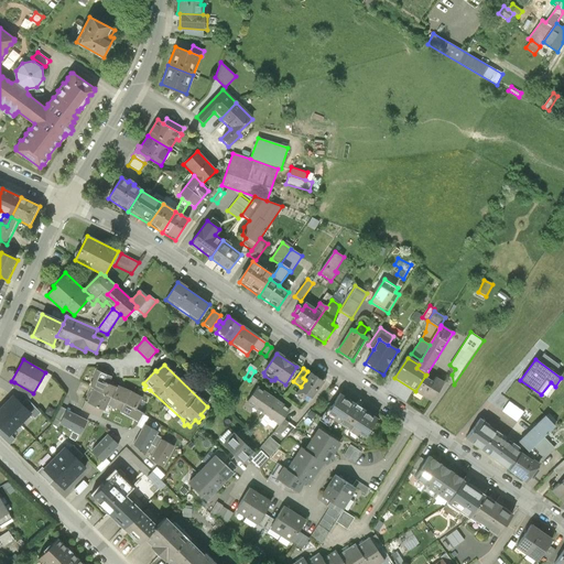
[(111,378),(96,371),(88,388),(93,390),(111,399),(117,388),(108,384),(111,378)]
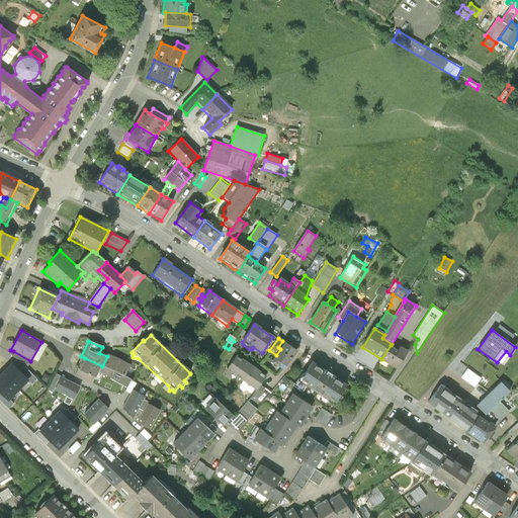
[(298,352),(285,343),(280,349),(276,355),(270,363),(278,368),(280,365),(285,369),(298,352)]
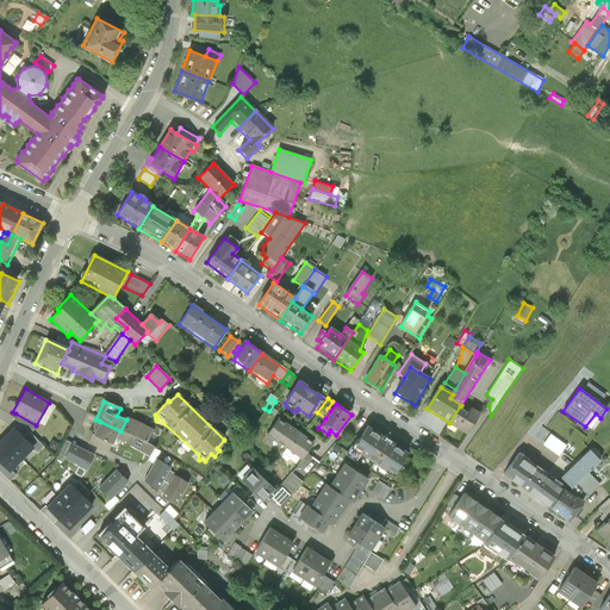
[(468,412),(460,406),(449,423),(467,434),(479,414),(471,409),(468,412)]
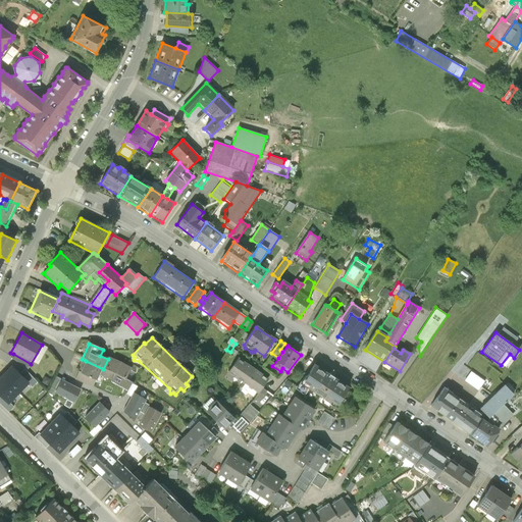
[(469,367),(478,354),(469,349),(461,362),(469,367)]
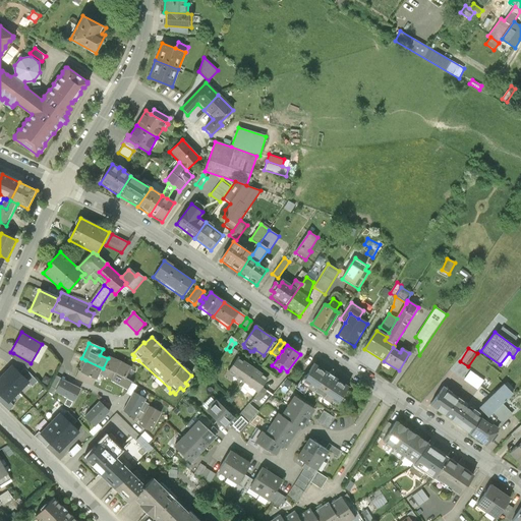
[(31,363),(13,353),(10,358),(29,368),(31,363)]
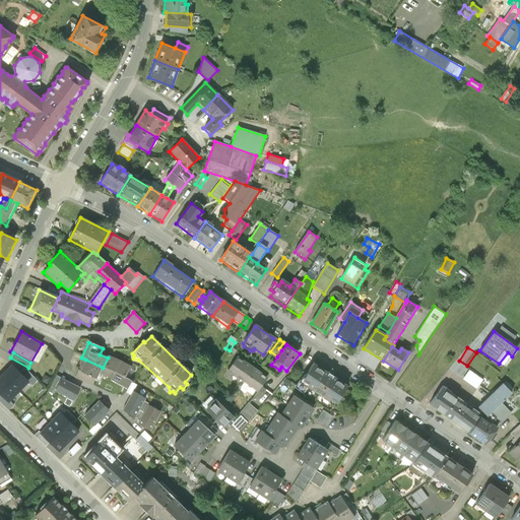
[(108,358),(103,368),(114,374),(125,379),(131,368),(108,358)]
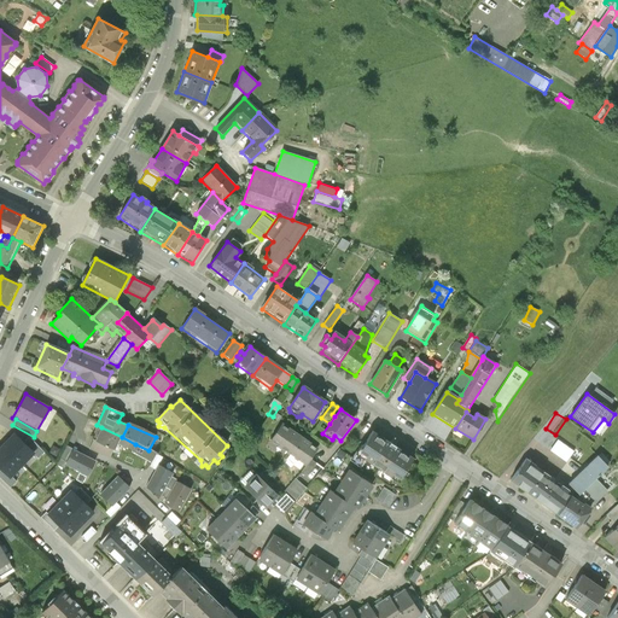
[(301,438),(281,425),(268,444),(287,456),(301,438)]
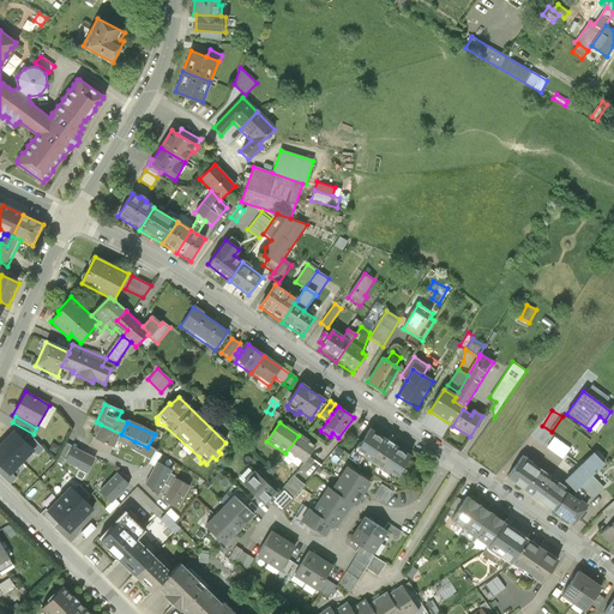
[(121,434),(101,425),(94,441),(113,450),(116,441),(131,449),(134,441),(121,434)]
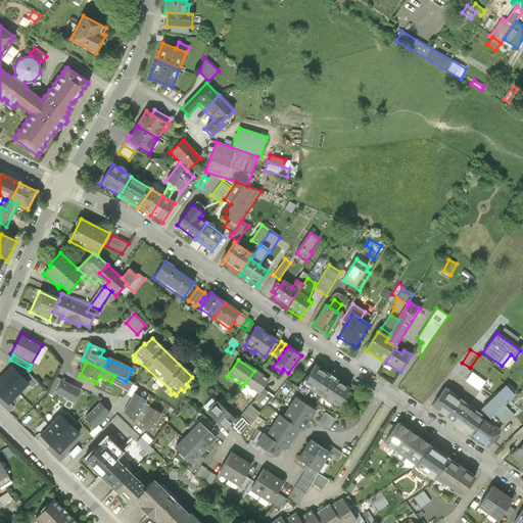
[(29,384),(10,366),(0,375),(0,396),(7,405),(29,384)]
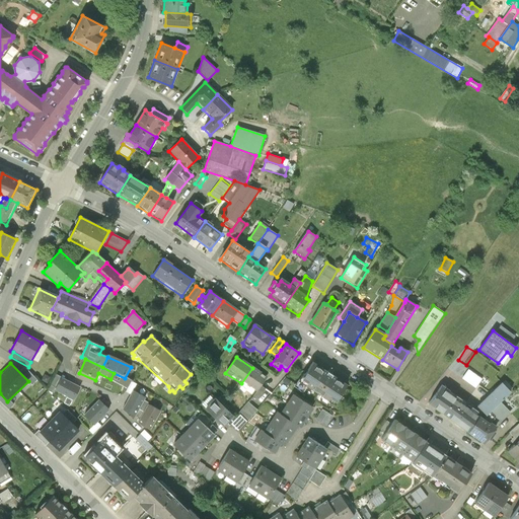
[(349,386),(313,363),(305,375),(303,375),(295,387),(303,392),(306,387),(336,405),(349,386)]
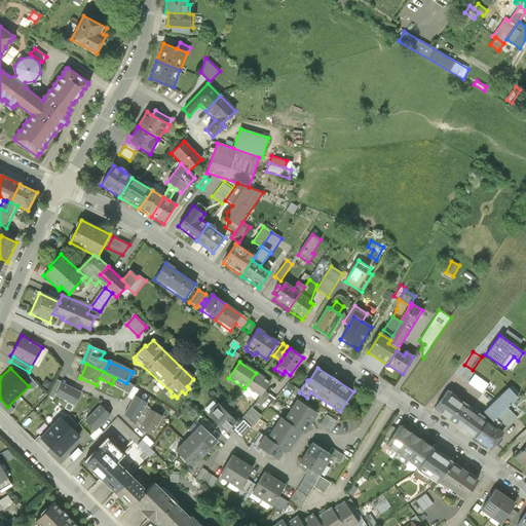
[(256,373),(245,388),(260,400),(271,383),(256,373)]
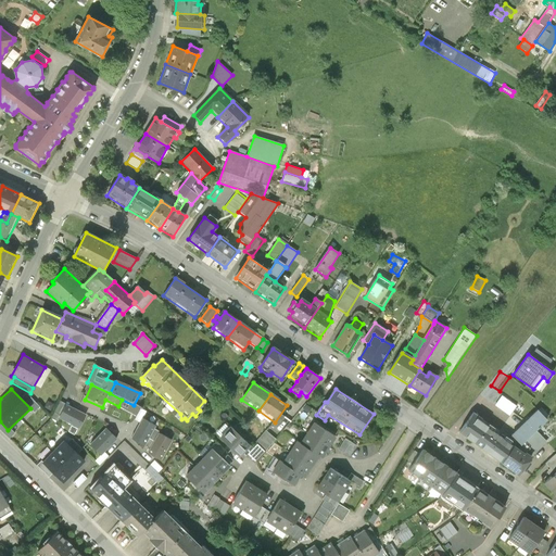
[(509,415),(516,406),(502,395),(494,405),(509,415)]
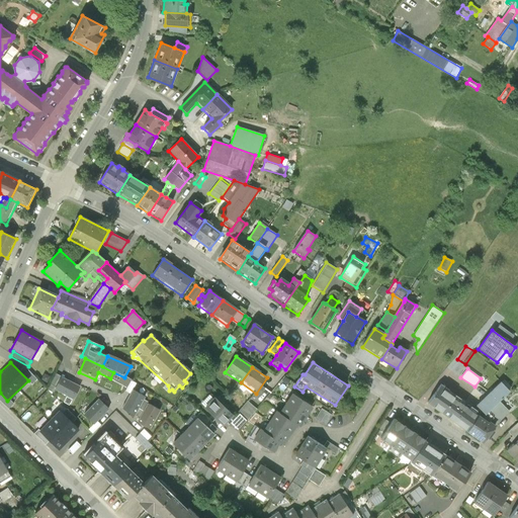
[(113,372),(110,378),(109,380),(125,389),(130,380),(124,377),(113,372)]
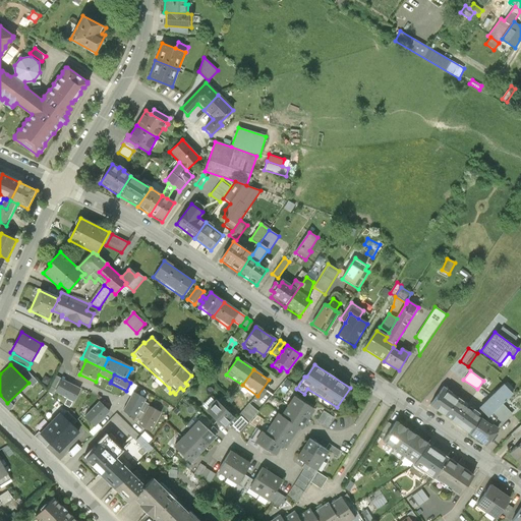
[(51,380),(44,377),(41,383),(47,387),(51,380)]
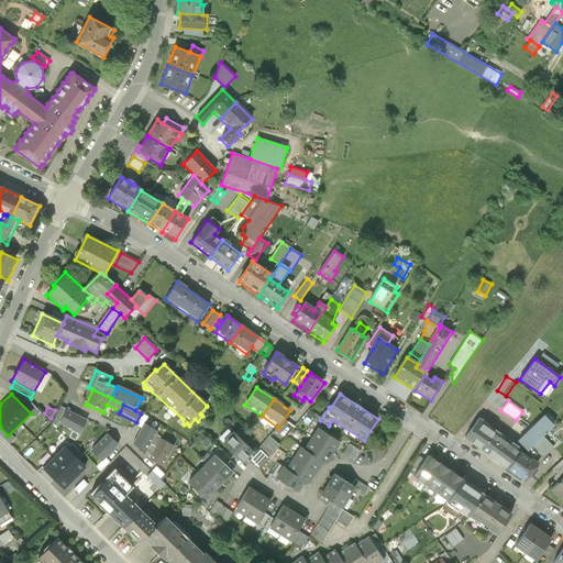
[(88,419),(69,409),(62,422),(81,432),(88,419)]
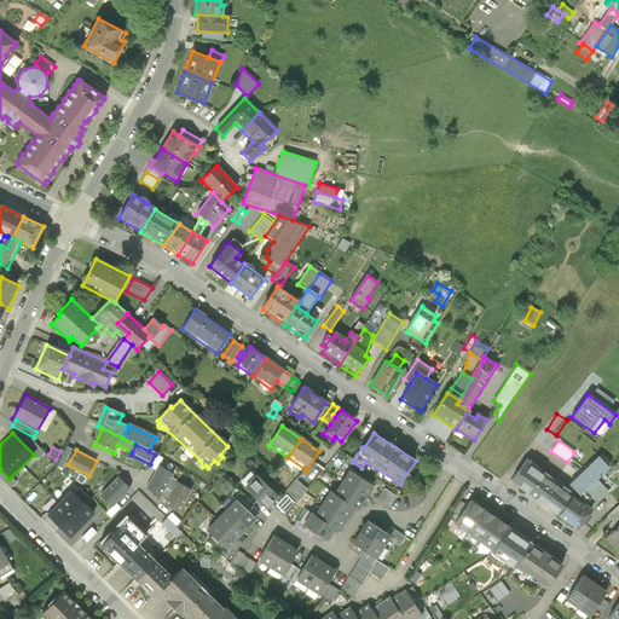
[(599,457),(608,467),(613,463),(602,452),(599,457)]
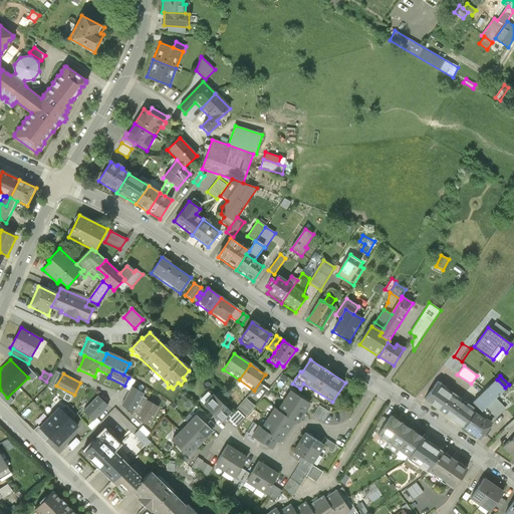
[(438,379),(425,399),(439,409),(451,393),(453,390),(438,379)]
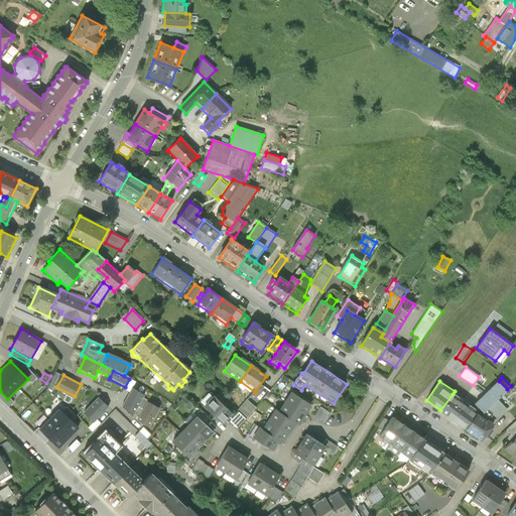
[(477,411),(479,413),(498,397),(507,389),(499,381),(488,390),(490,392),(471,407),(477,411)]
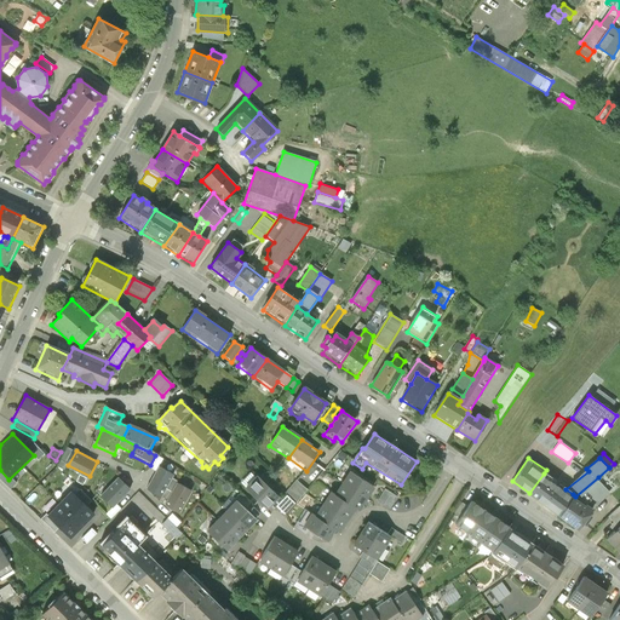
[(173,476),(159,468),(147,488),(160,497),(173,476)]
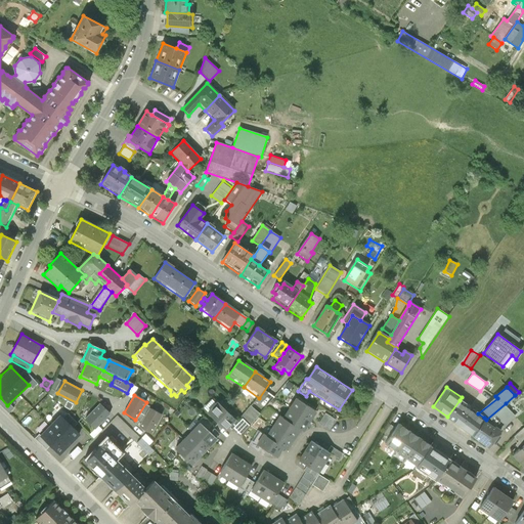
[(309,423),(315,411),(294,398),(288,408),(309,423)]
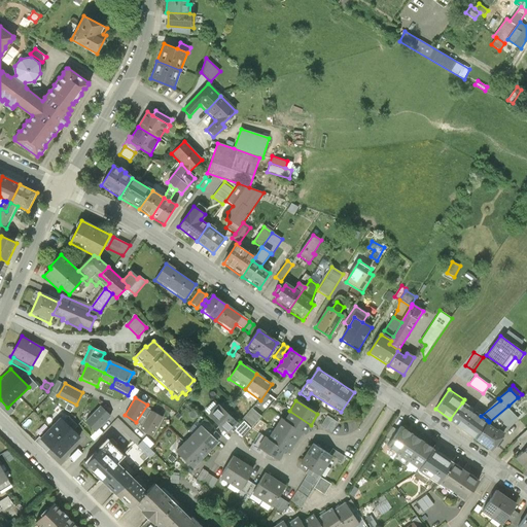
[(481,416),(462,402),(450,419),(475,436),(487,420),(481,416)]
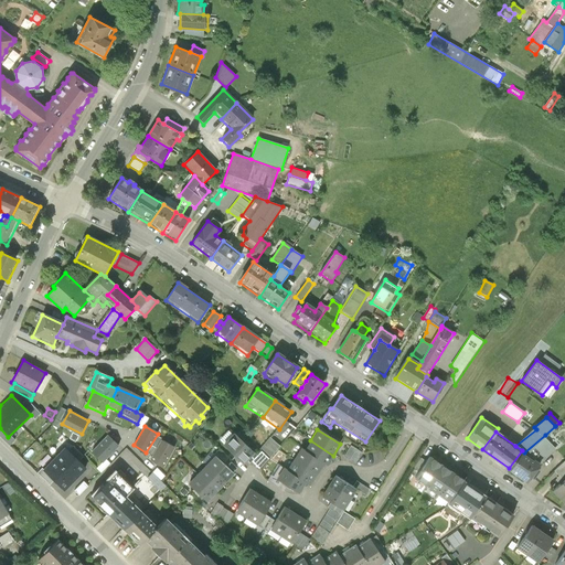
[(255,454),(236,433),(225,443),(244,464),(255,454)]
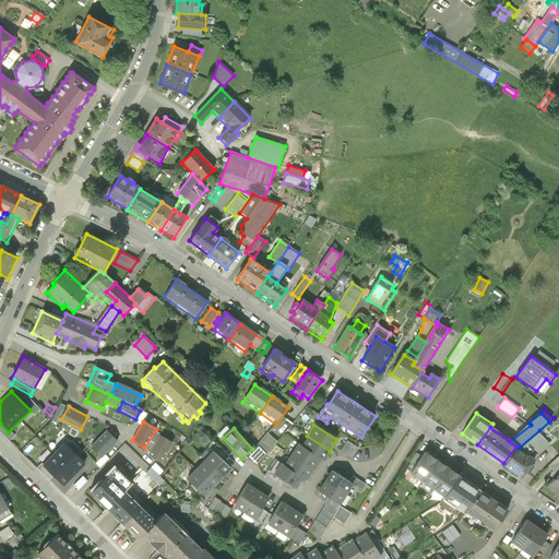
[(117,441),(106,430),(90,447),(100,458),(117,441)]
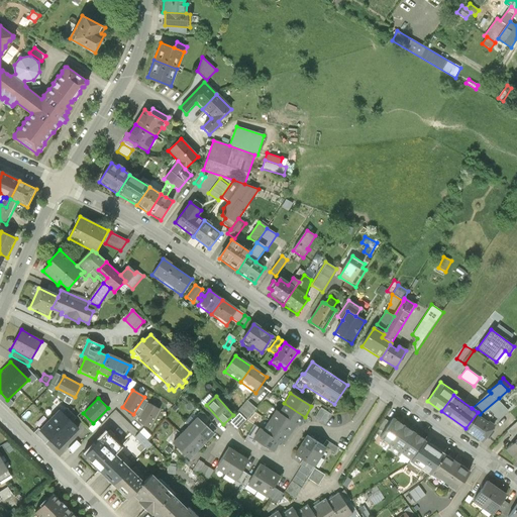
[(480,414),(494,424),(509,408),(499,398),(480,414)]
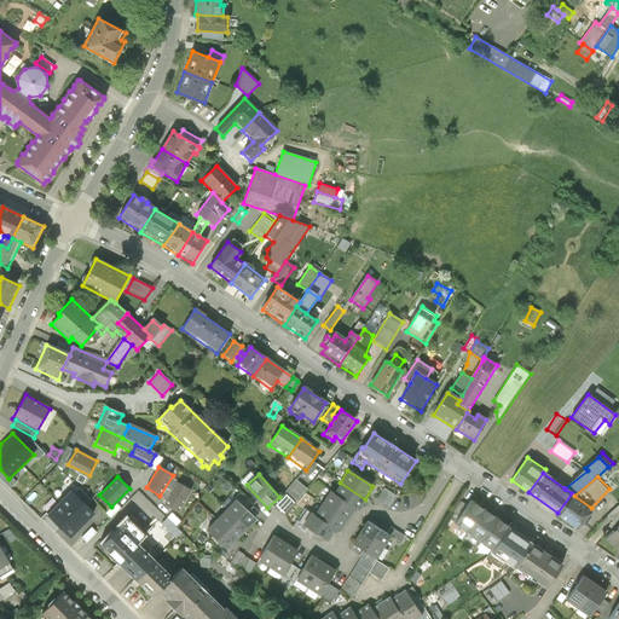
[(307,490),(296,480),(284,493),(295,502),(307,490)]
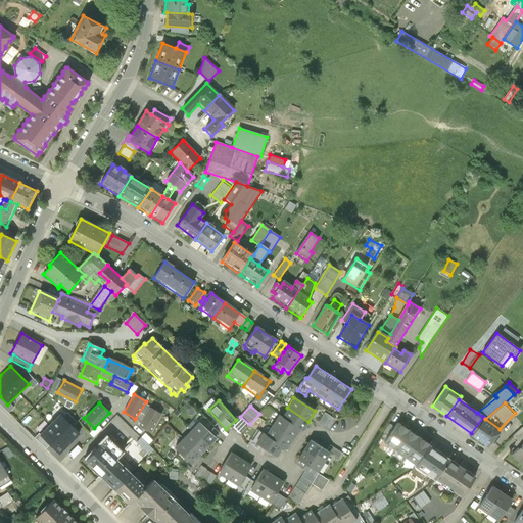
[(161,414),(150,407),(139,425),(150,432),(161,414)]
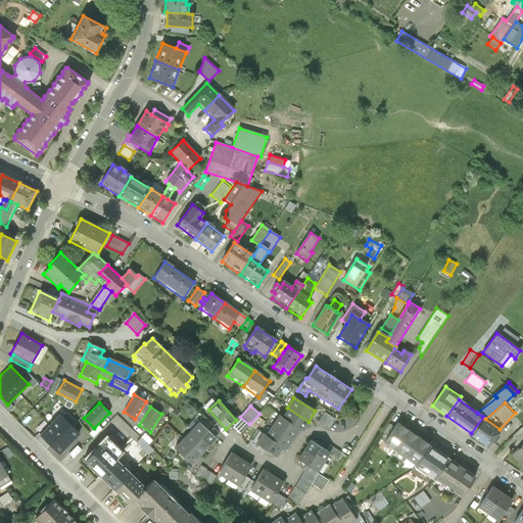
[(308,422),(287,408),(280,418),(297,429),(301,432),(308,422)]
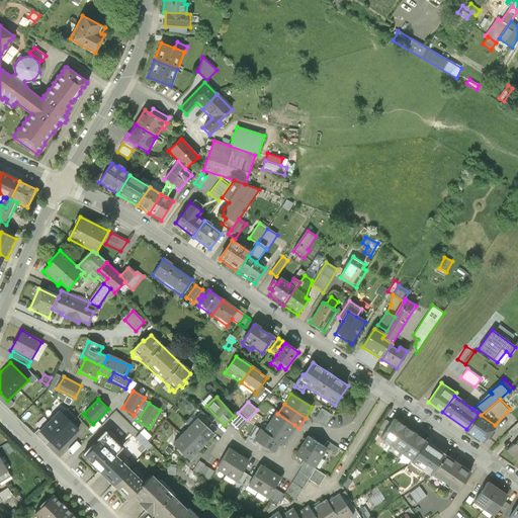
[(61,414),(71,424),(77,418),(67,408),(61,414)]
